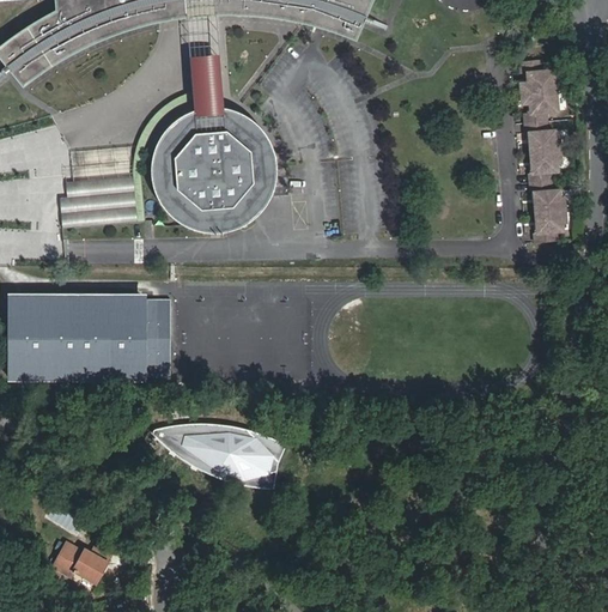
[(55,0),(56,8),(0,46),(0,60),(8,74),(19,90),(61,60),(103,40),(143,26),(165,22),(183,18),(224,16),(286,22),(327,31),(357,43),(376,1),(375,0),(55,0)]
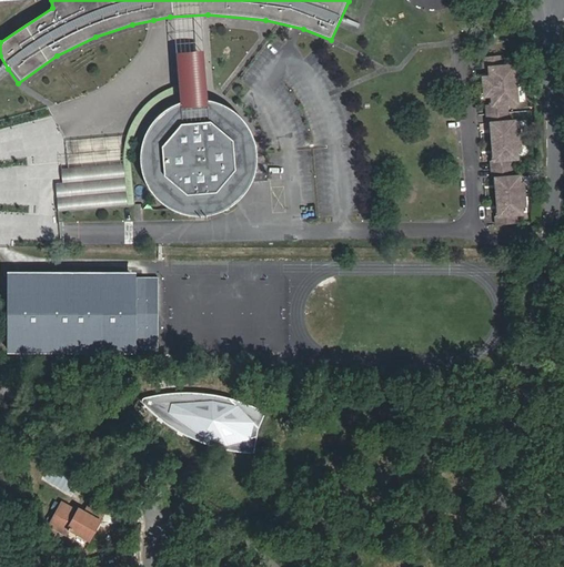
[(486,123),(489,158),(485,159),(486,178),(490,178),(492,214),(489,214),(490,224),(512,223),(511,214),(517,214),(516,204),(520,204),(519,182),(515,183),(514,176),(509,176),(507,159),(513,158),(513,151),(516,150),(515,129),(512,130),(511,121),(509,121),(507,102),(513,102),(511,64),(499,66),(497,56),(479,57),(479,67),(482,67),(483,76),(476,77),(477,95),(484,94),(484,104),(482,104),(483,123),(486,123)]
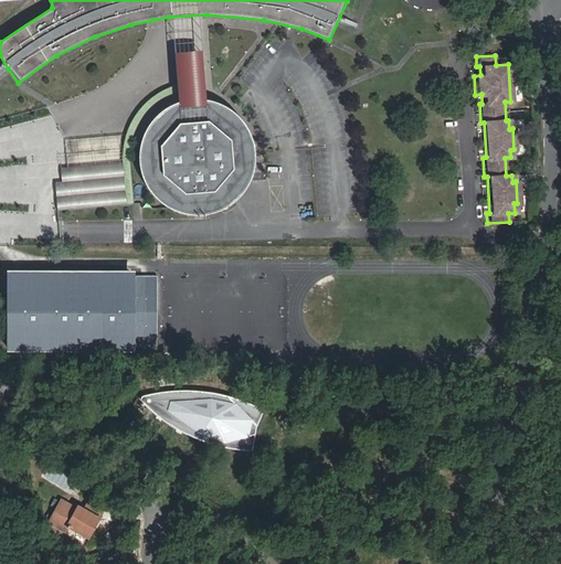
[(218,206),(233,198),(239,192),(247,177),(251,167),(252,152),(247,135),(241,121),(231,112),(225,107),(220,104),(212,100),(194,98),(180,100),(163,107),(154,117),(147,126),(140,138),(138,152),(140,170),(146,183),(152,192),(163,202),(179,210),(197,212),(208,211),(218,206)]
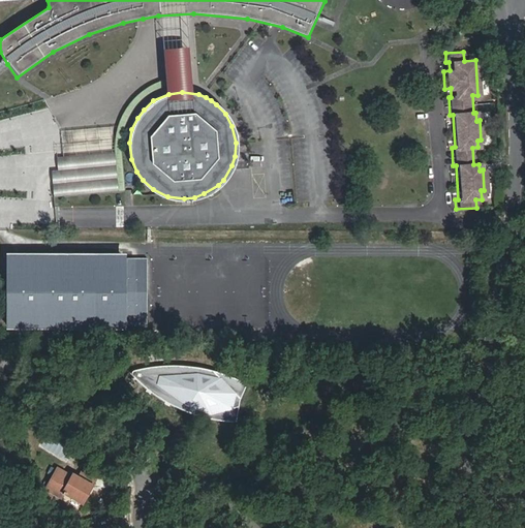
[(58,196),(124,194),(120,129),(73,132),(75,146),(63,147),(65,171),(55,172),(58,196)]
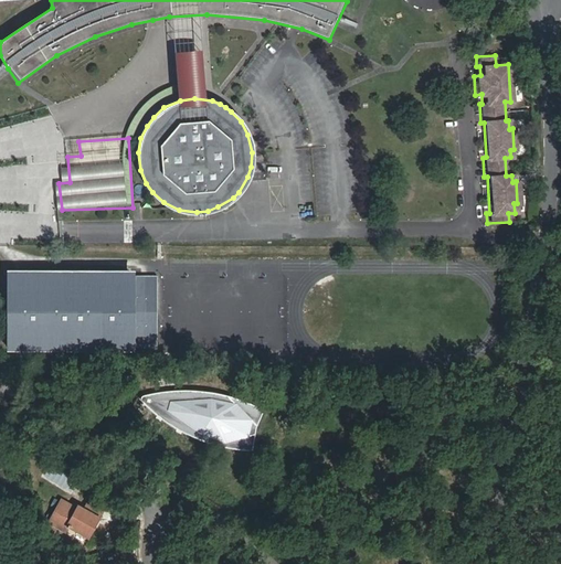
[(133,346),(133,343),(155,343),(156,270),(135,270),(135,268),(14,272),(14,342),(133,346)]
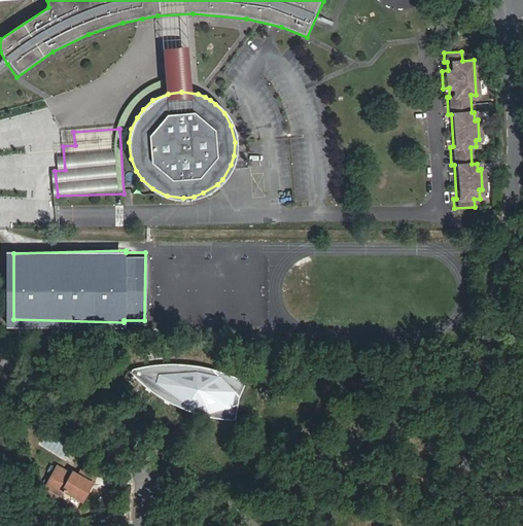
[(232,422),(239,421),(243,408),(243,405),(250,381),(196,363),(138,369),(140,392),(232,422)]
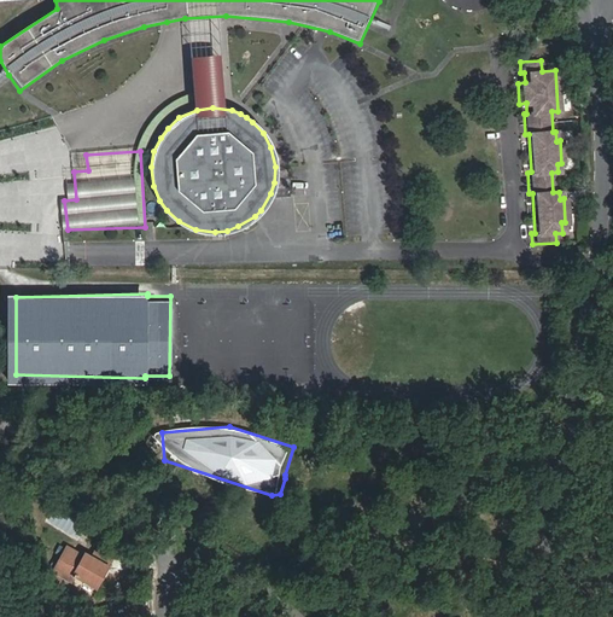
[(345,506),(360,514),(366,505),(351,496),(345,506)]
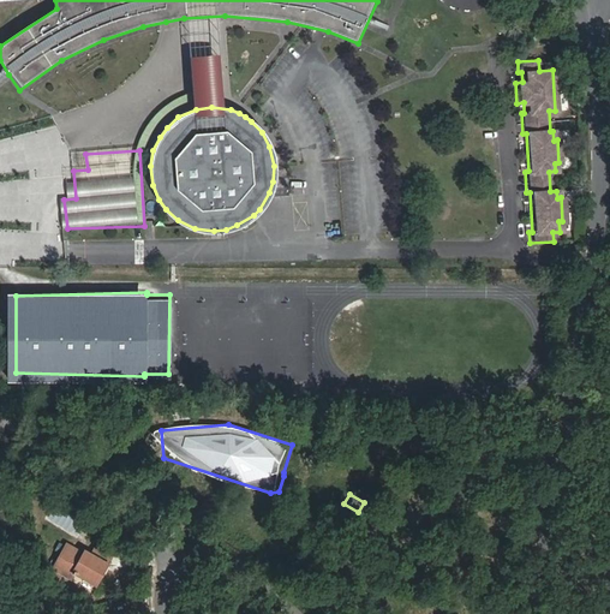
[(263,512),(265,499),(255,496),(252,510),(263,512)]
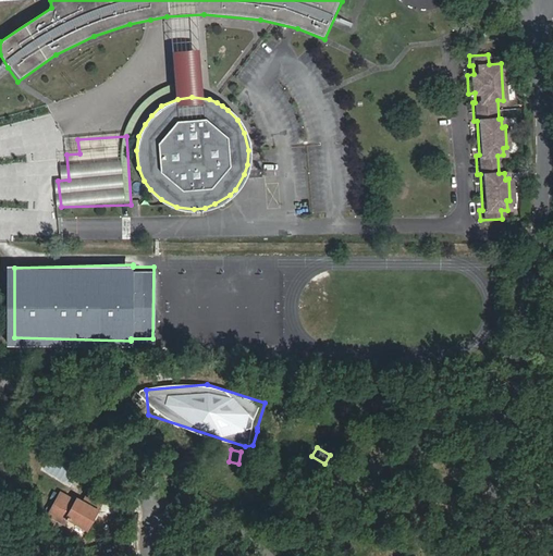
[(83,499),(81,502),(65,494),(53,516),(70,526),(72,520),(93,531),(108,504),(93,495),(88,503),(83,499)]
